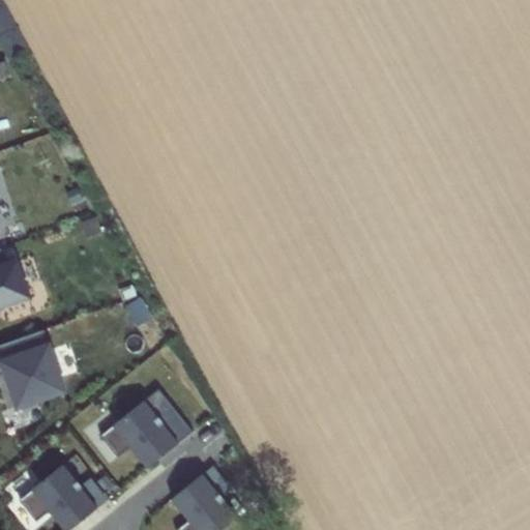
[(0,248),(0,307),(31,297),(18,260),(5,264),(0,248)]
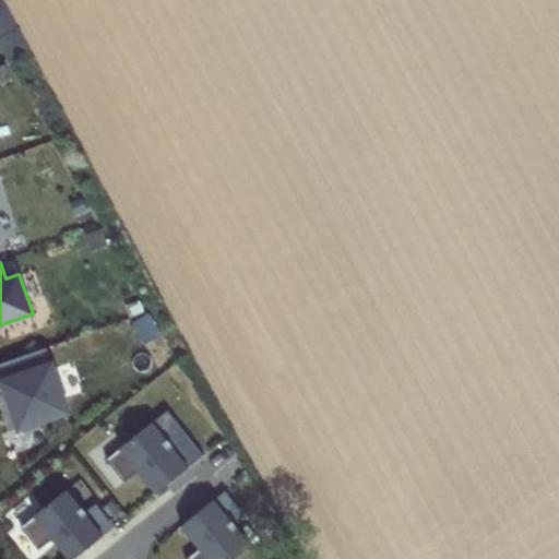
[(46,348),(0,364),(0,395),(3,395),(8,393),(11,401),(6,403),(15,430),(68,412),(46,348)]
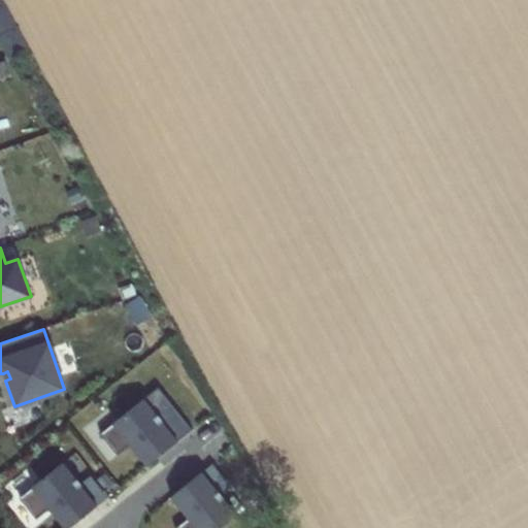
[(149,466),(178,442),(161,421),(144,399),(101,434),(118,456),(131,446),(149,466)]
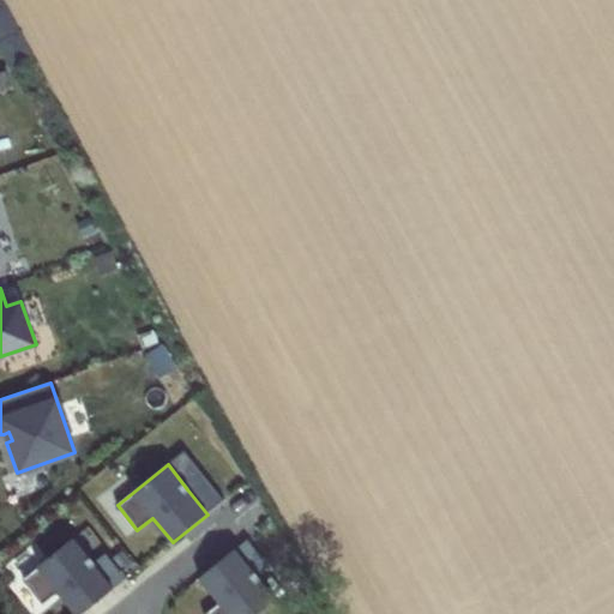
[(208,515),(221,504),(200,479),(187,489),(208,515)]
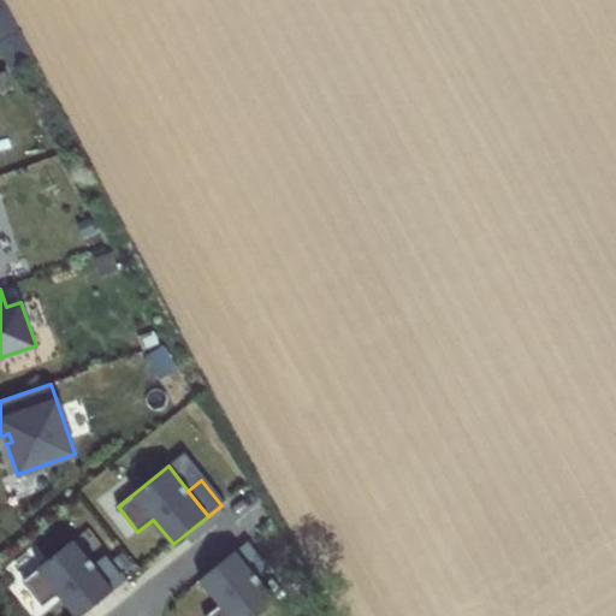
[(73,615),(82,615),(113,592),(93,567),(73,542),(23,582),(42,608),(58,596),(73,615)]
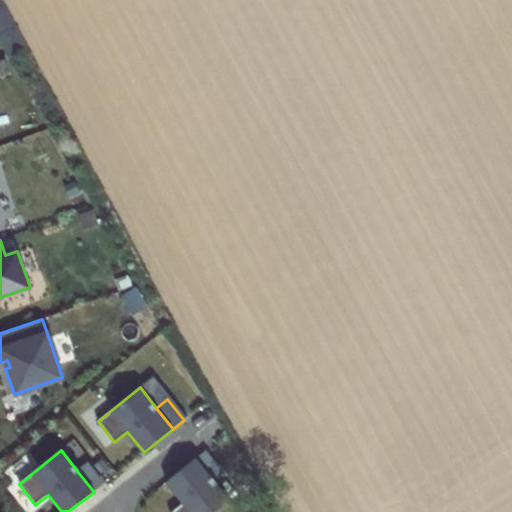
[(206,451),(196,458),(213,480),(224,471),(207,450),(206,451)]
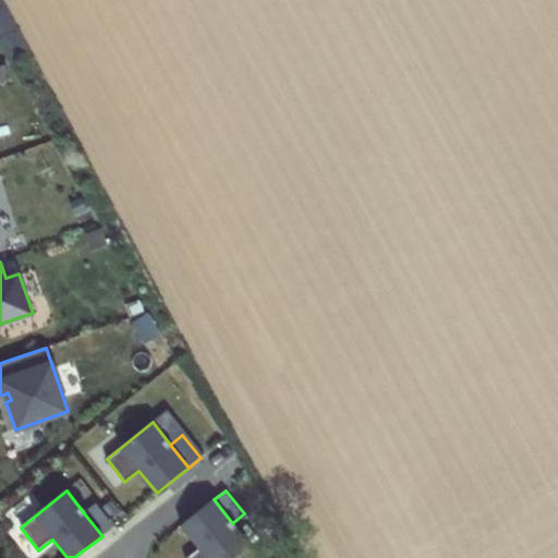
[(234,557),(251,545),(214,499),(182,525),(201,548),(186,557),(234,557)]
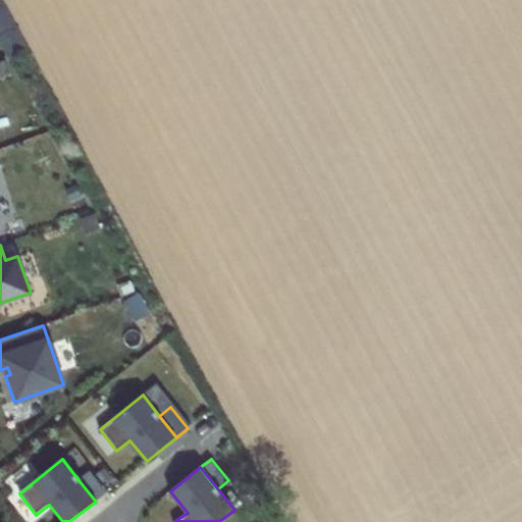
[(96,502),(107,492),(90,471),(79,480),(96,502)]
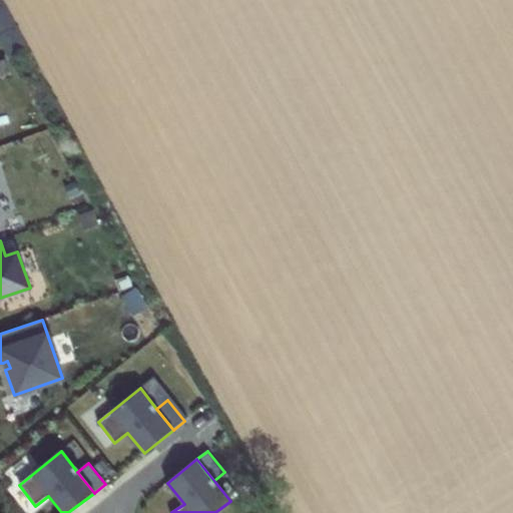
All buildings are outlined.
